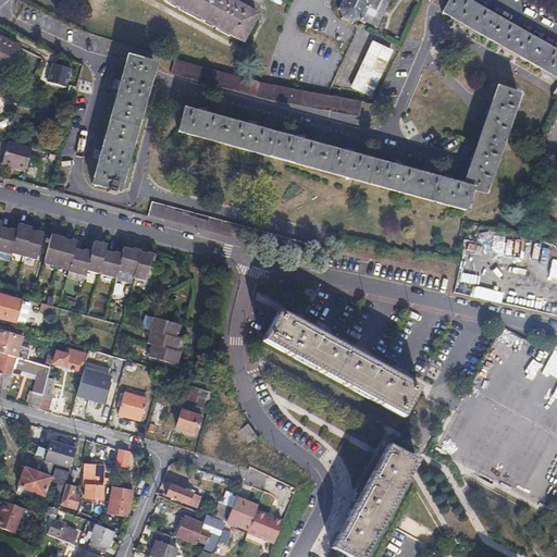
[(227,0),(164,0),(242,42),(256,15),(227,0)]
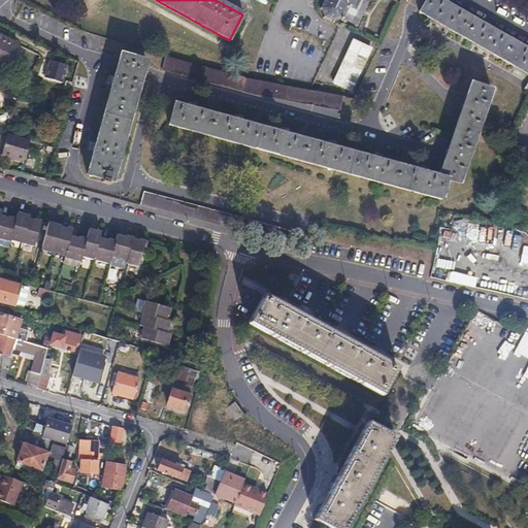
[(324,0),(321,7),(317,9),(318,11),(321,11),(323,18),(322,20),(324,22),(325,20),(330,23),(331,26),(334,25),(333,23),(341,21),(355,28),(367,3),(365,0),(324,0)]
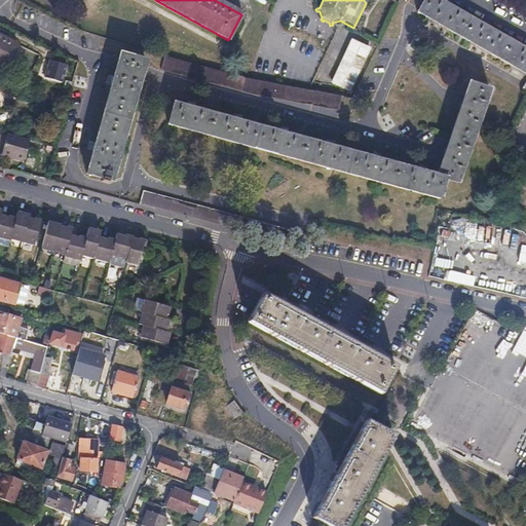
[(525,50),(435,0),(424,0),(416,14),(525,76),(525,81),(523,87),(521,91),(525,94),(525,50)]
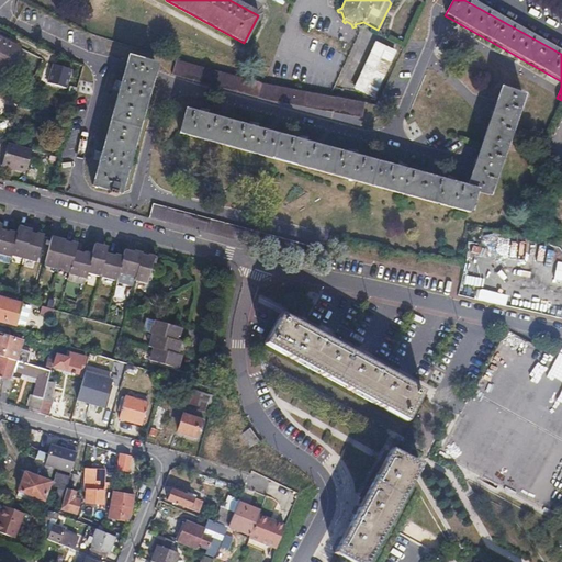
[(0,42),(0,70),(3,74),(15,51),(0,42)]
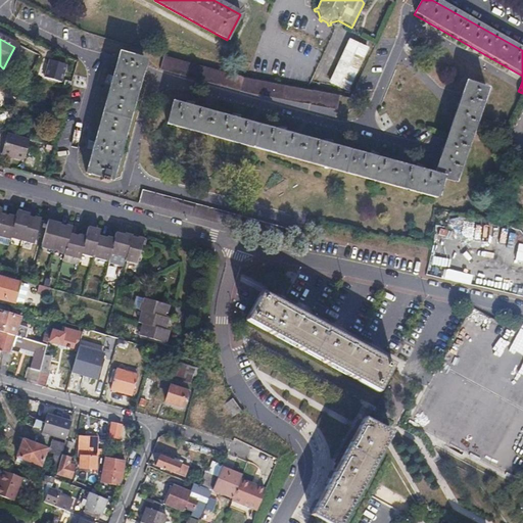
[(365,50),(349,42),(329,84),(345,92),(365,50)]
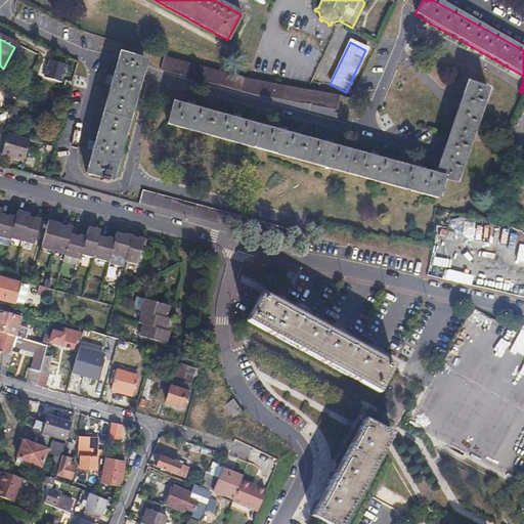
[(145,62),(119,54),(117,63),(115,72),(140,80),(142,72),(145,62)]
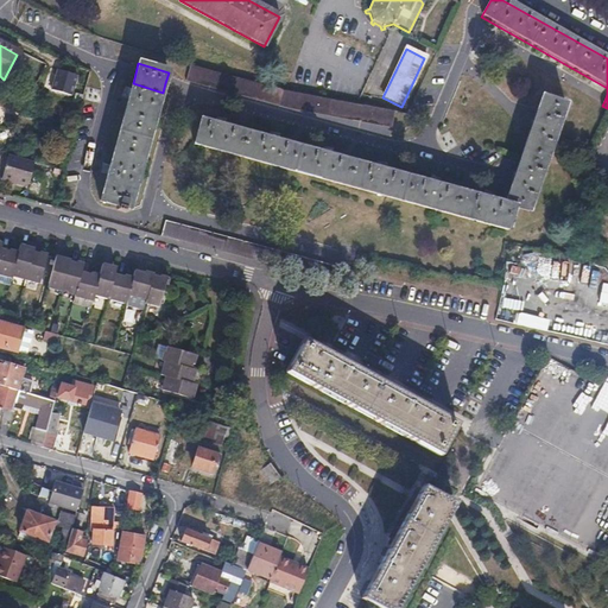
[(191,67),(188,83),(388,130),(393,113),(362,106),(356,106),(283,90),(255,84),(248,82),(191,67)]
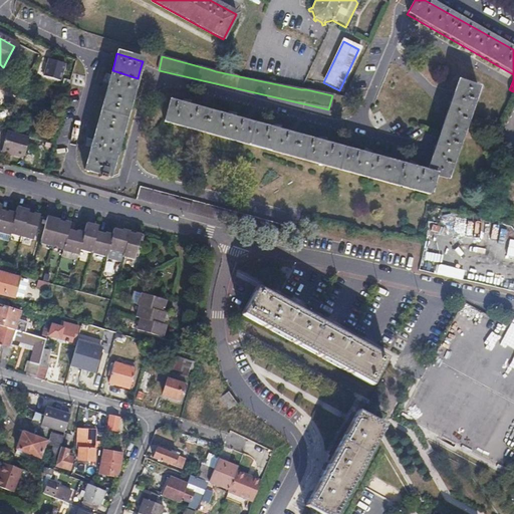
[(61,84),(65,62),(46,59),(42,80),(61,84)]
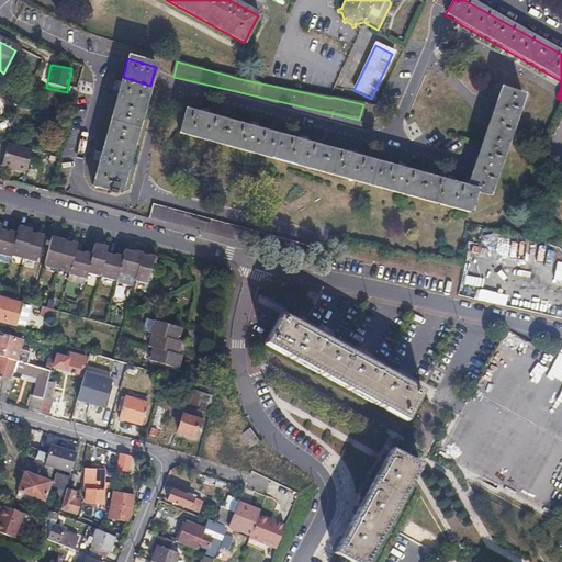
[(150,86),(123,77),(92,187),(120,194),(150,86)]
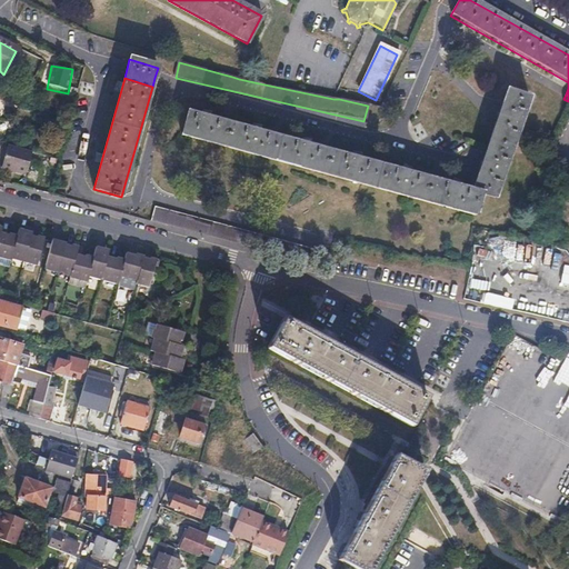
[(189,113),(181,136),(475,217),(481,196),(493,200),(528,100),(506,92),(472,191),(189,113)]
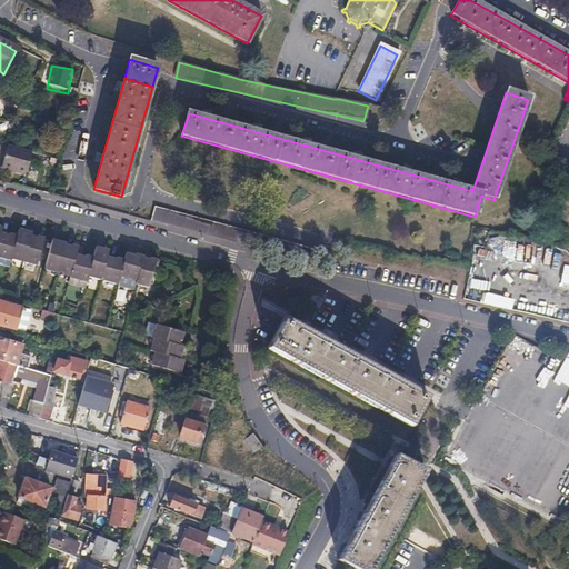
[(32,151),(8,145),(1,168),(26,175),(32,151)]
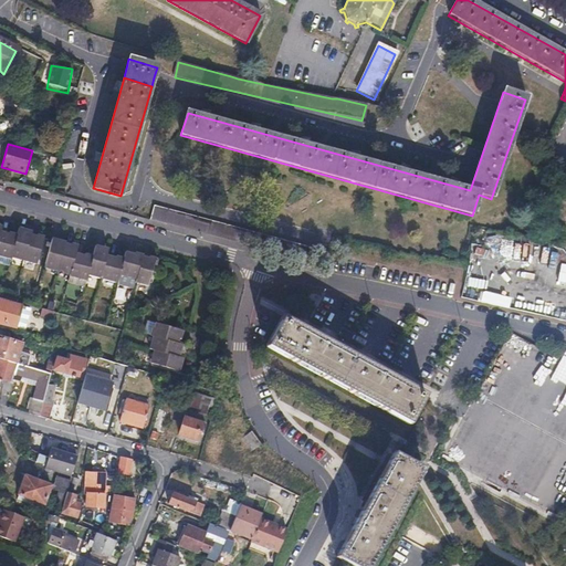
[(154,205),(149,218),(323,266),(328,264),(332,257),(154,205)]
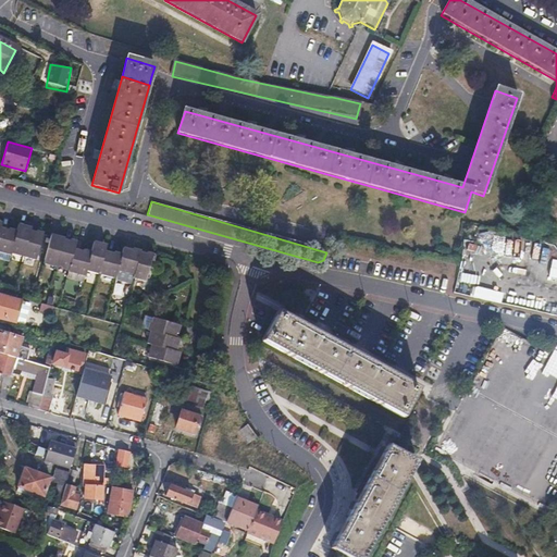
[(20,226),(17,233),(12,252),(23,256),(31,231),(31,230),(20,226)]
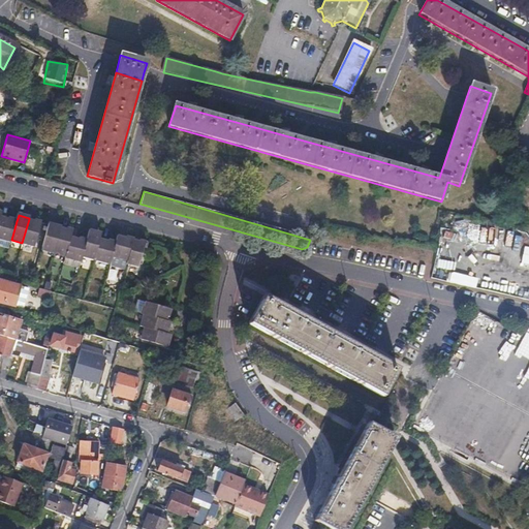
[(17,221),(1,217),(0,221),(0,240),(10,244),(11,240),(17,221)]
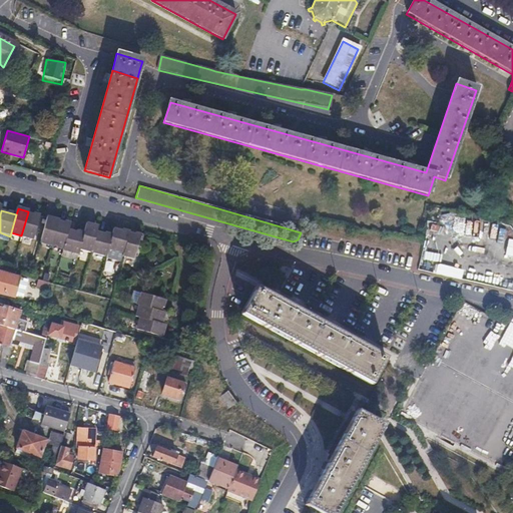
[(40,216),(28,212),(21,235),(21,236),(33,240),(40,216)]
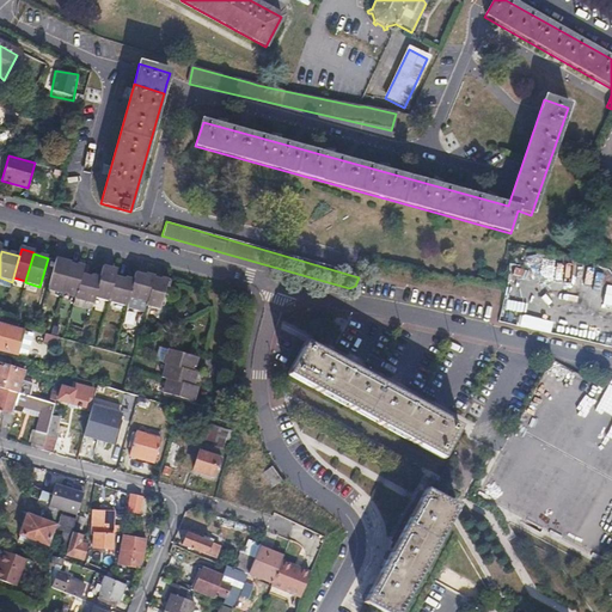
[(71,264),(56,261),(48,287),(62,291),(71,264)]
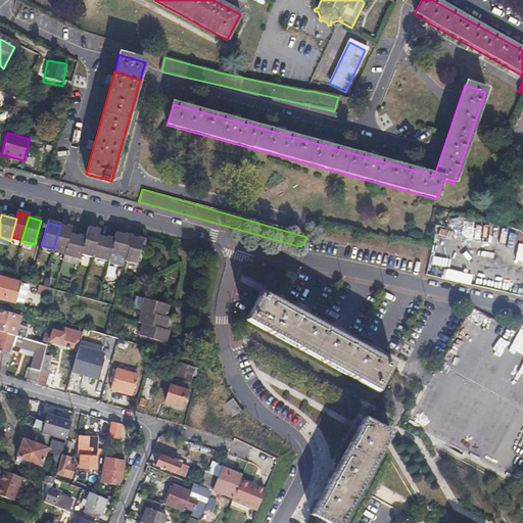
[(70,229),(60,226),(53,248),(64,252),(69,234),(70,229)]
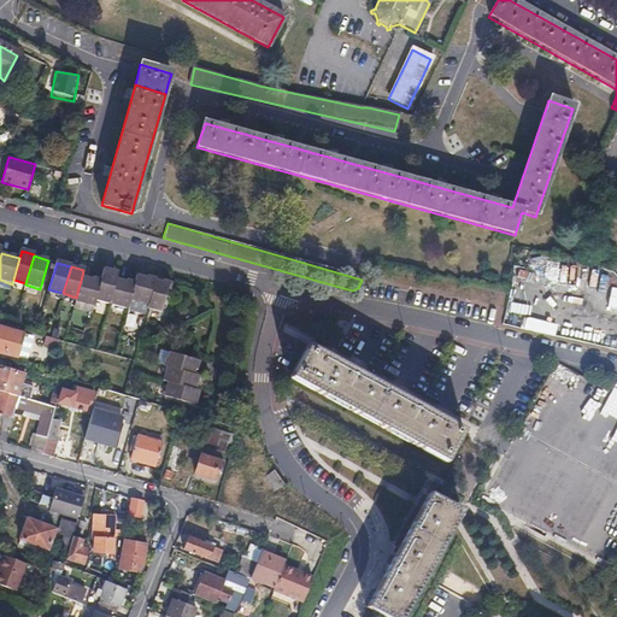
[(103,270),(100,281),(95,298),(109,301),(115,278),(116,274),(103,270)]
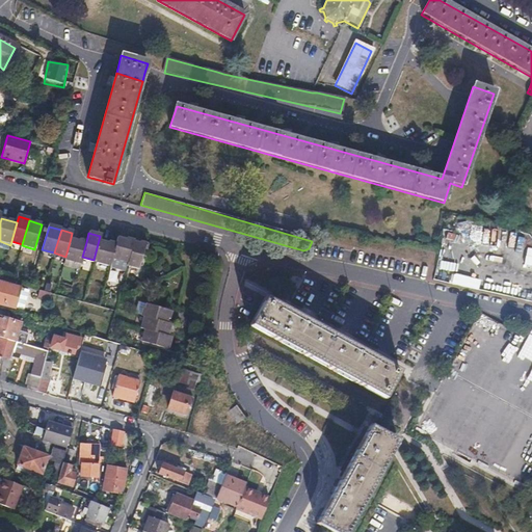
[(117,236),(115,244),(111,258),(128,263),(134,241),(117,236)]
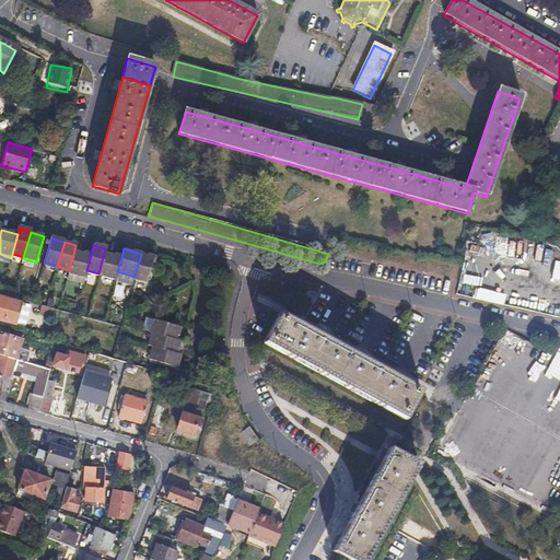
[(91,255),(74,251),(69,270),(69,272),(84,277),(86,270),(91,255)]
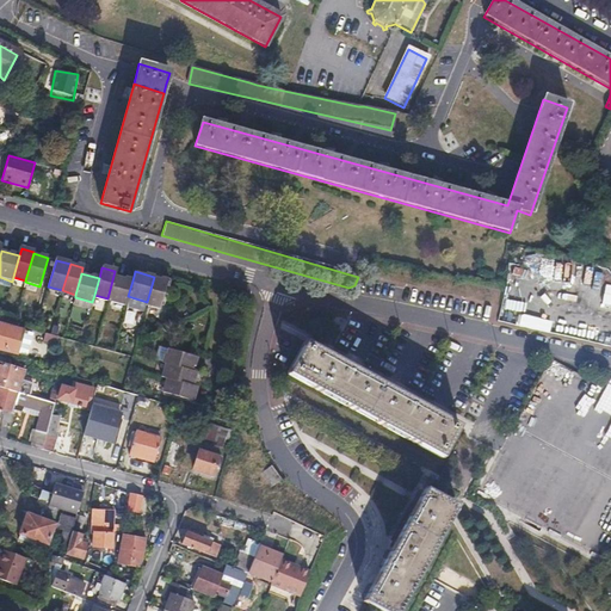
[(133,281),(113,276),(107,298),(107,301),(125,306),(128,296),(133,281)]
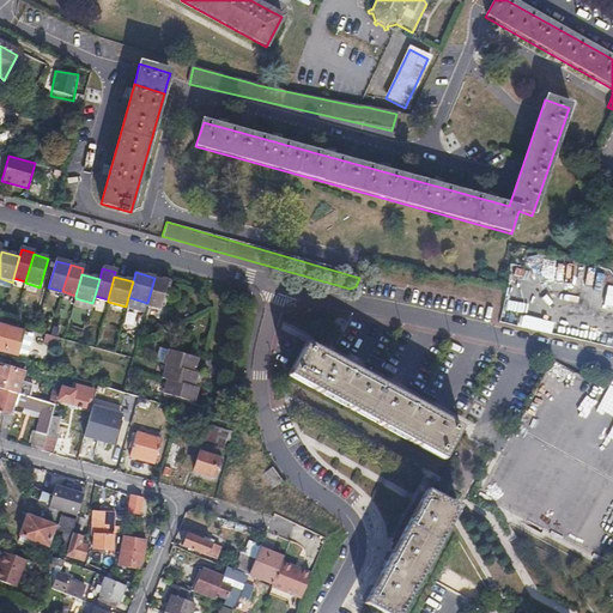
[(169,281),(155,278),(147,303),(146,305),(161,310),(169,281)]
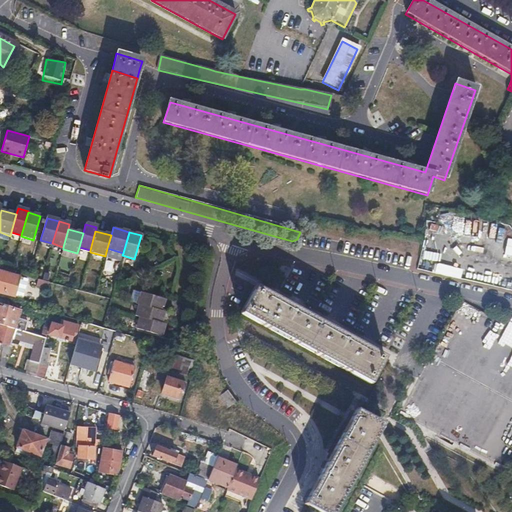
[(22,278),(0,271),(0,293),(3,294),(4,291),(14,294),(18,280),(21,281),(22,278)]
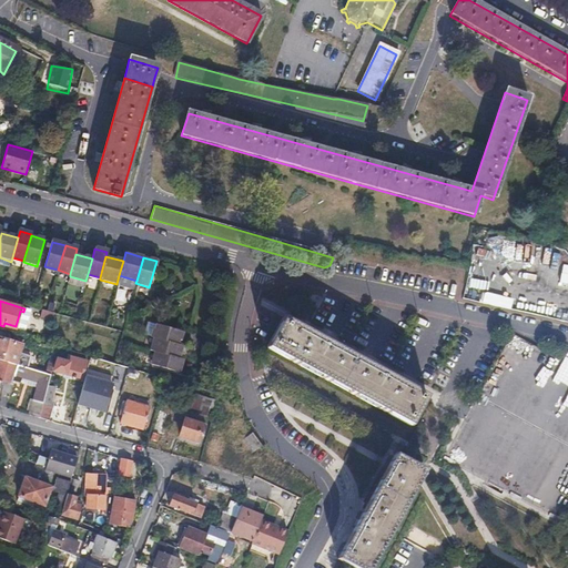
[(47,311),(43,310),(41,317),(52,321),(54,313),(47,311)]
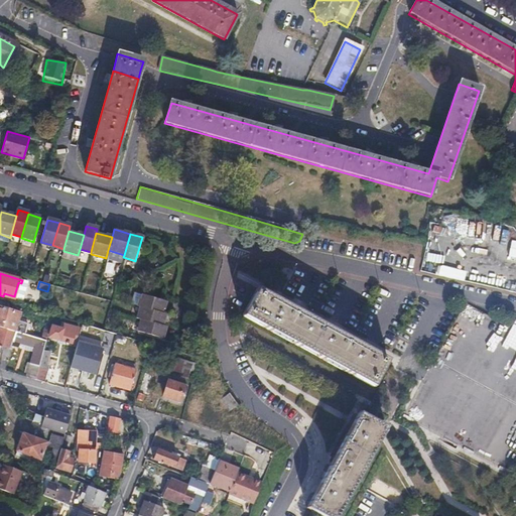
[(257,289),(243,313),(372,384),(386,360),(257,289)]
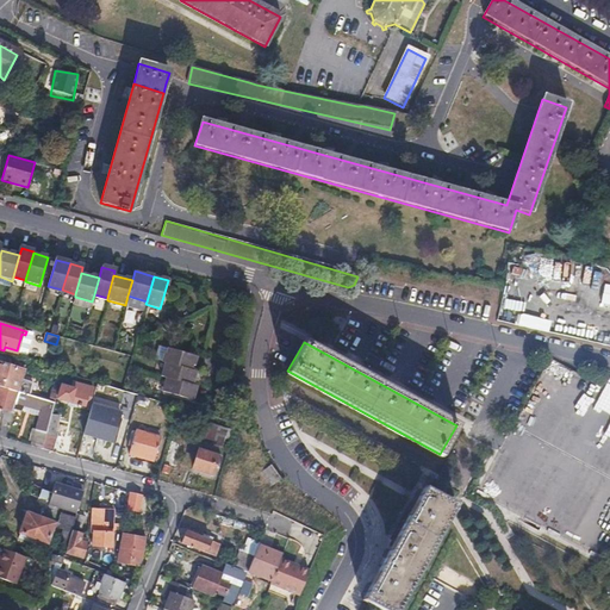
[(194,356),(166,348),(162,361),(165,362),(190,369),(194,356)]
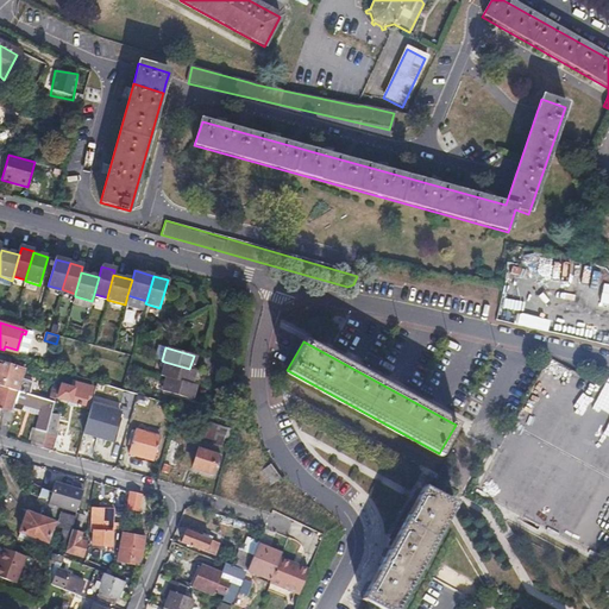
[(598,387),(547,358),(506,435),(475,491),(597,559),(608,537),(608,375),(607,374),(598,387)]
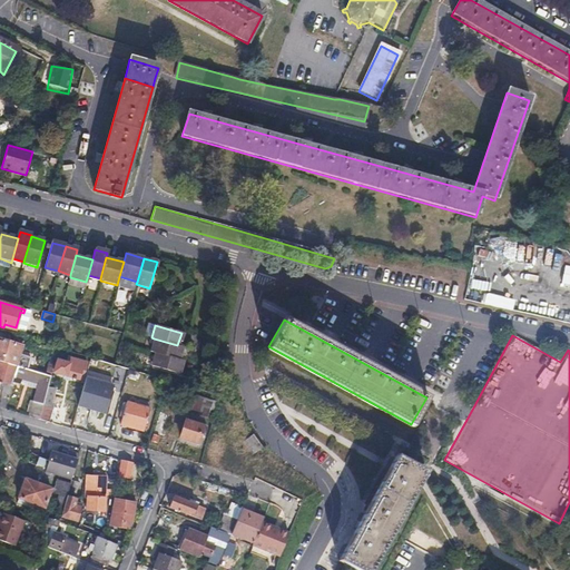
[(177,345),(154,338),(150,351),(155,352),(177,359),(180,346),(177,345)]
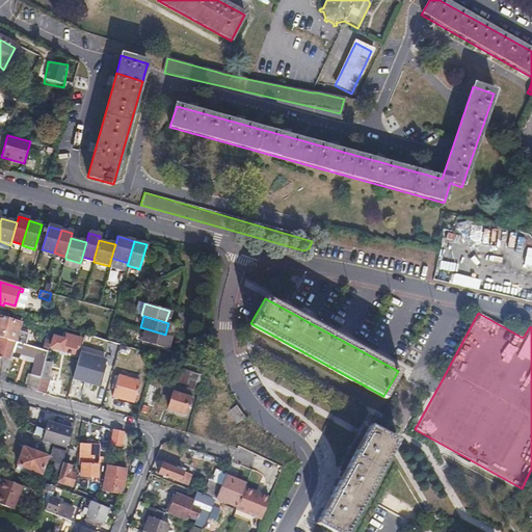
[(20,324),(0,318),(0,338),(7,340),(15,342),(20,324)]
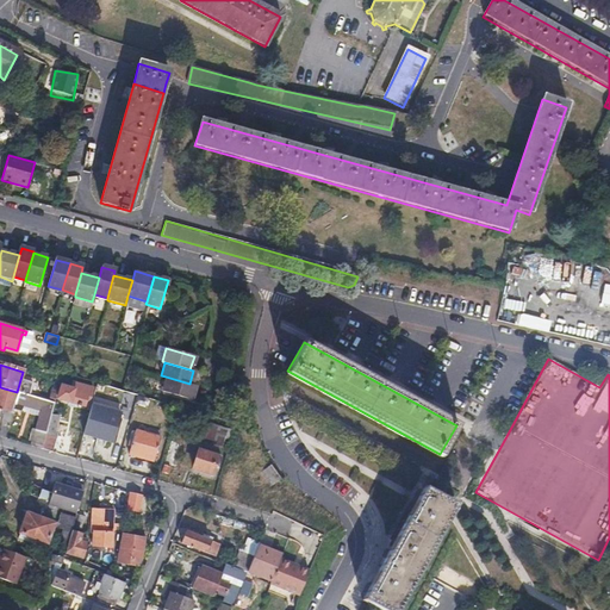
[(190,384),(166,377),(161,391),(190,400),(193,385),(190,384)]
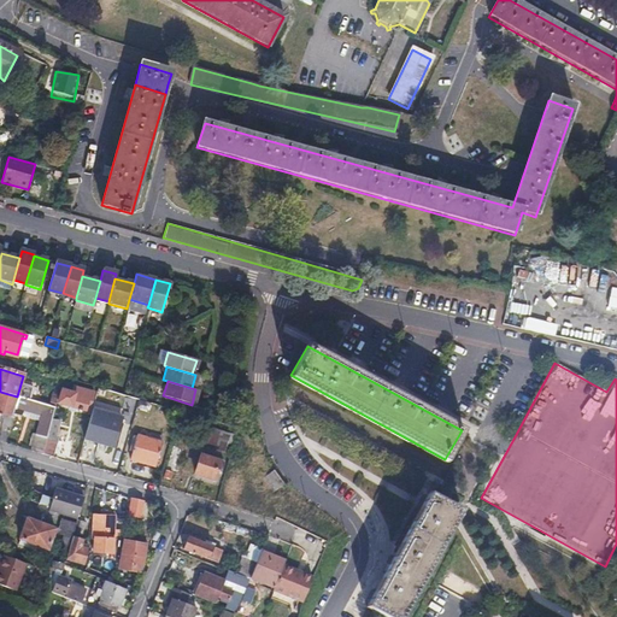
[(71,394),(62,392),(58,404),(84,411),(87,403),(89,404),(92,393),(74,388),(71,394)]
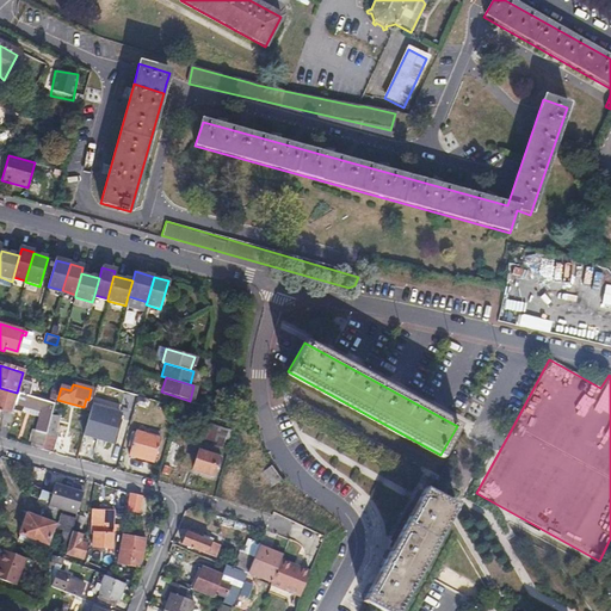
[(121,392),(96,384),(94,393),(135,403),(137,396),(121,392)]
